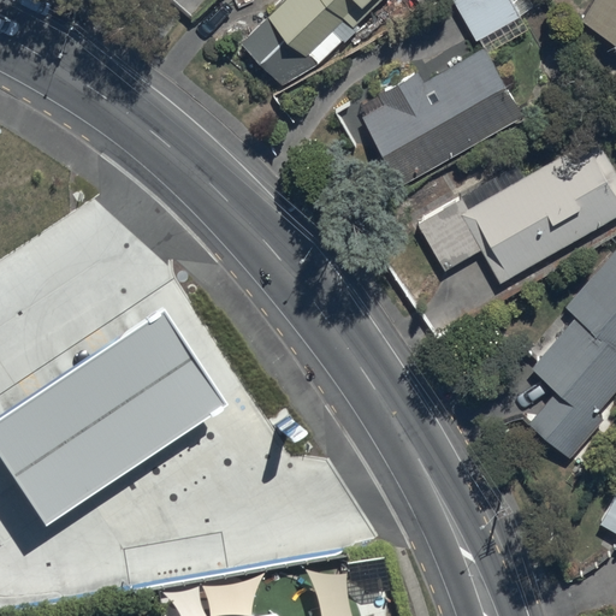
[(286,0),(241,46),(276,89),(318,66),(342,42),(347,45),(359,30),(356,27),(373,11),(368,6),(374,0),(286,0)]
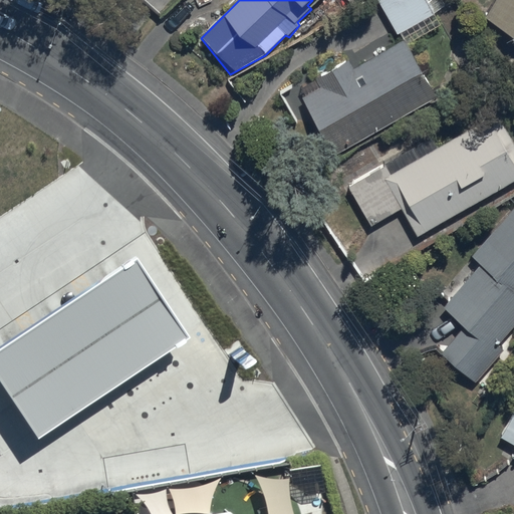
[(424,0),(376,0),(397,36),(401,34),(407,44),(433,30),(427,19),(433,16),(424,0)]
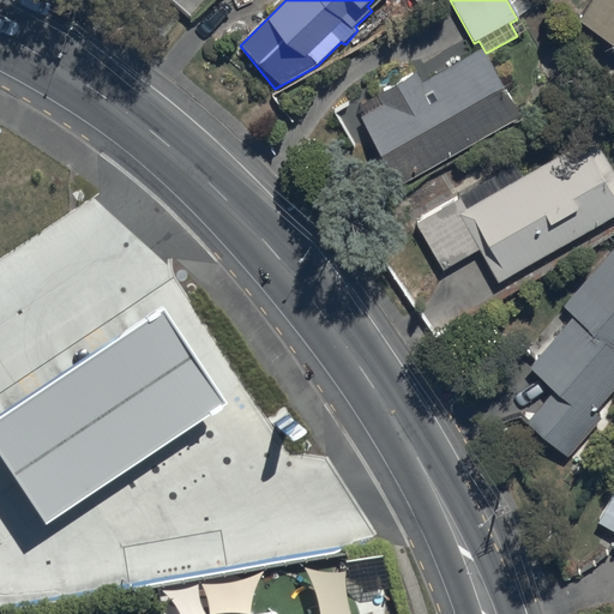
[(613,0),(591,0),(578,24),(613,44),(613,0)]
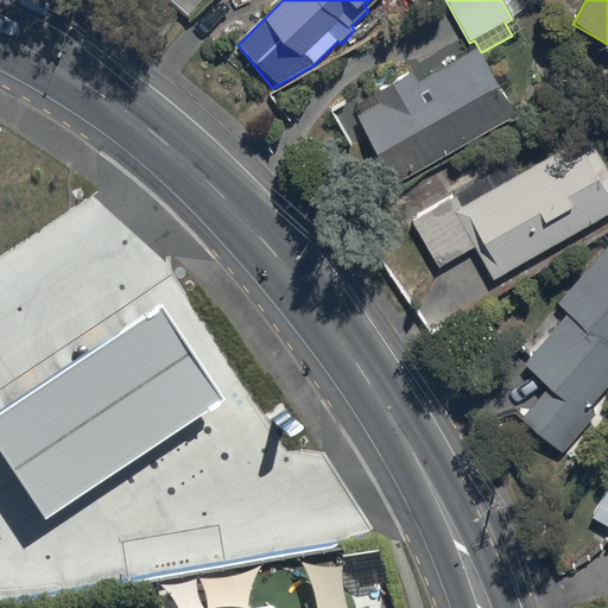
[(386,101),(358,116),(396,185),(515,118),(479,51),(419,84),(413,73),(380,90),(386,101)]
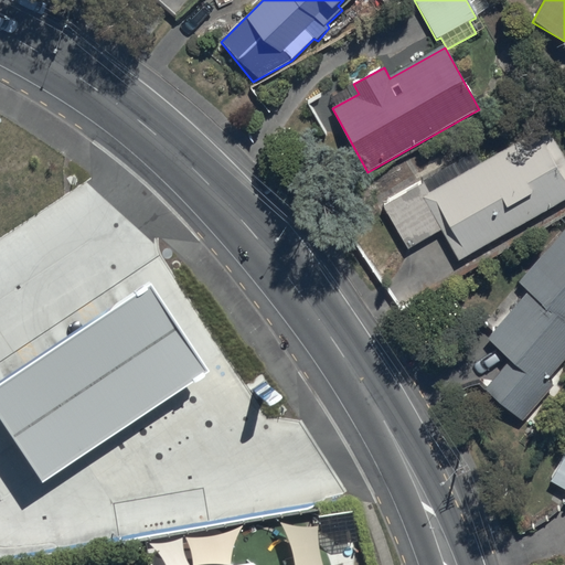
[(475,151),(382,205),(407,251),(440,231),(458,262),(564,200),(564,158),(545,124),(480,161),(475,151)]
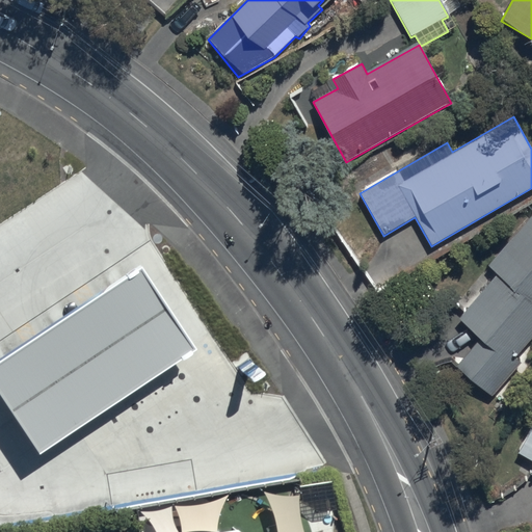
[(531,212),(486,268),(495,275),(457,321),(479,340),(454,370),(490,400),(521,365),(515,361),(531,340),(531,212)]
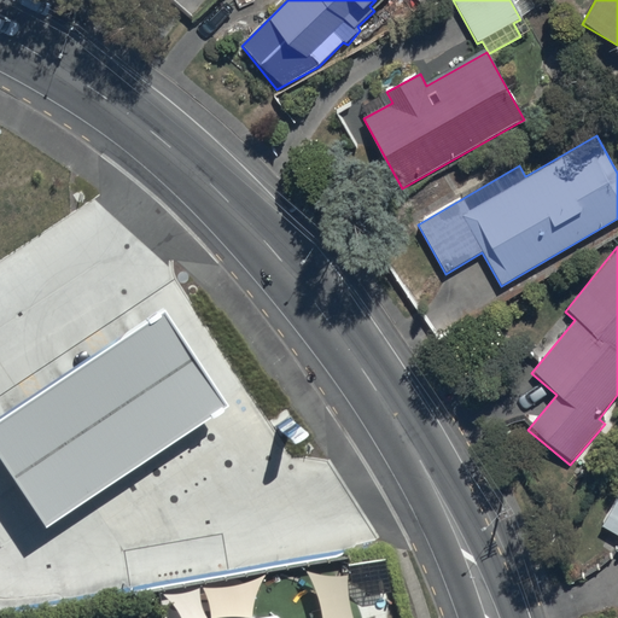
[(145,298),(0,394),(0,464),(31,512),(209,394),(145,298)]
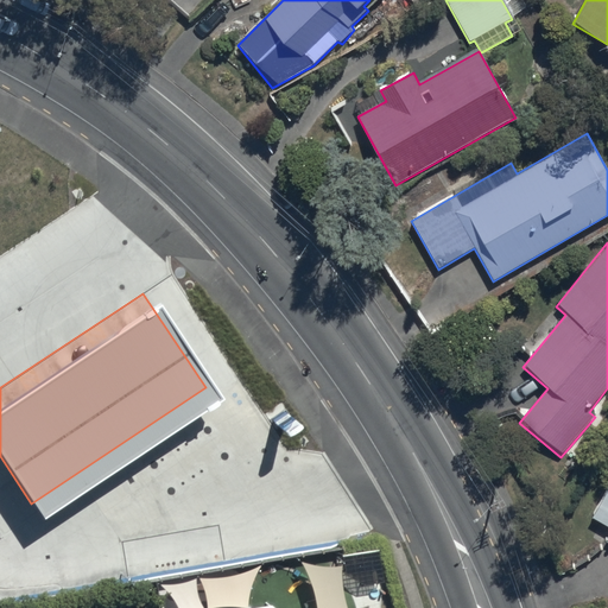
[(607,492),(593,519),(607,529),(607,492)]
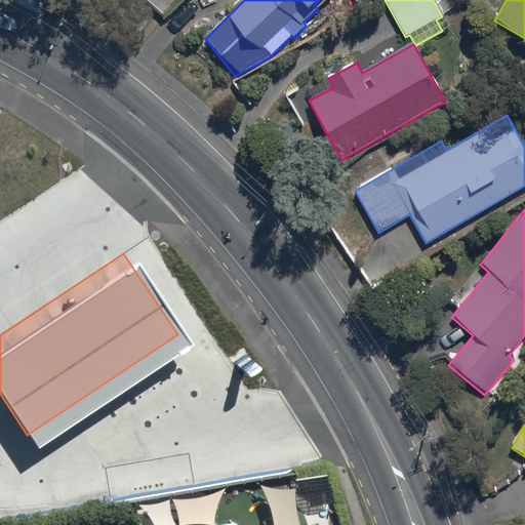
[(173,521),(149,524),(241,524),(227,515),(174,524),(173,521)]
